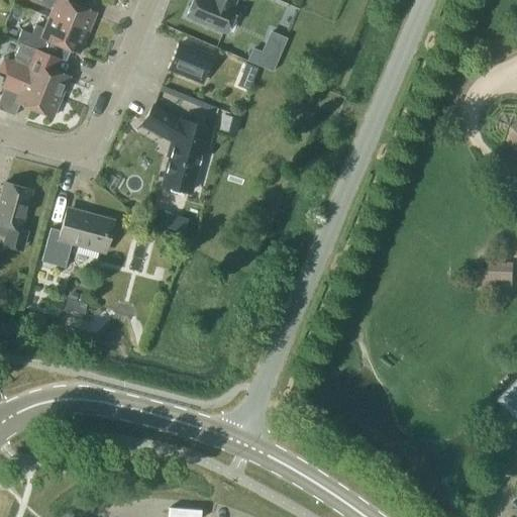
[(95,12),(74,3),(75,0),(40,0),(40,1),(54,7),(48,17),(86,32),(95,12)]
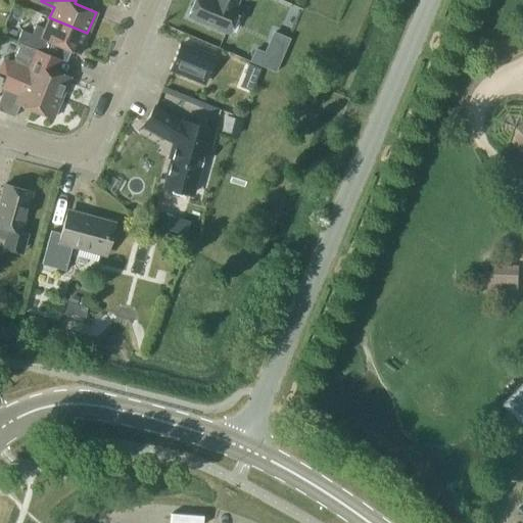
[(236,7),(238,0),(194,0),(188,16),(227,34),(238,8),(236,7)]
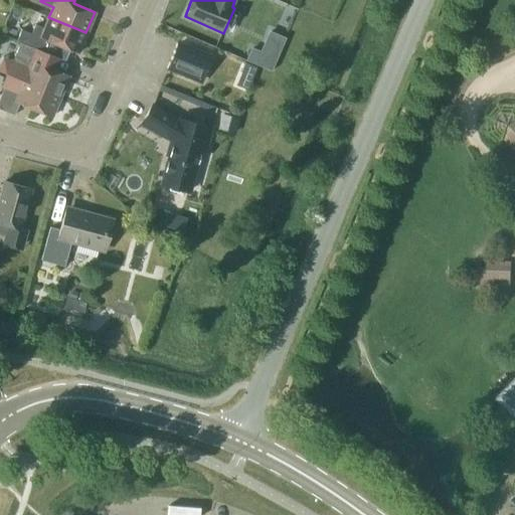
[(77,53),(86,32),(48,17),(43,28),(34,25),(30,34),(20,30),(16,41),(45,53),(50,42),(77,53)]
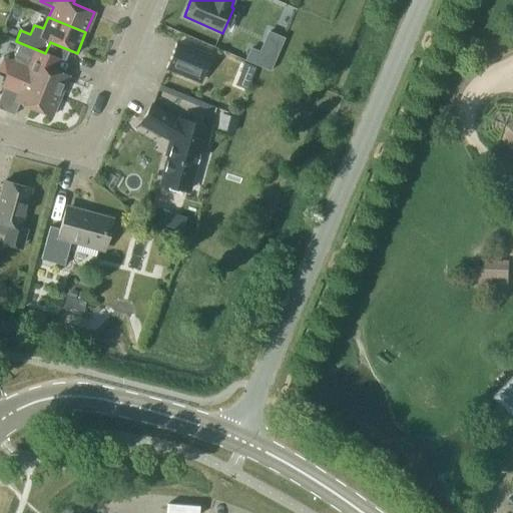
[(68,75),(57,71),(62,60),(19,42),(12,61),(11,61),(5,74),(60,96),(68,75)]
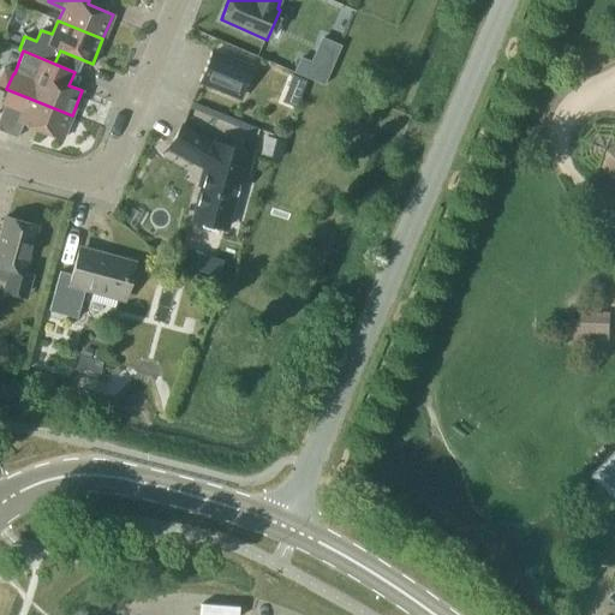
[(251,69),(213,52),(201,82),(239,97),(251,69)]
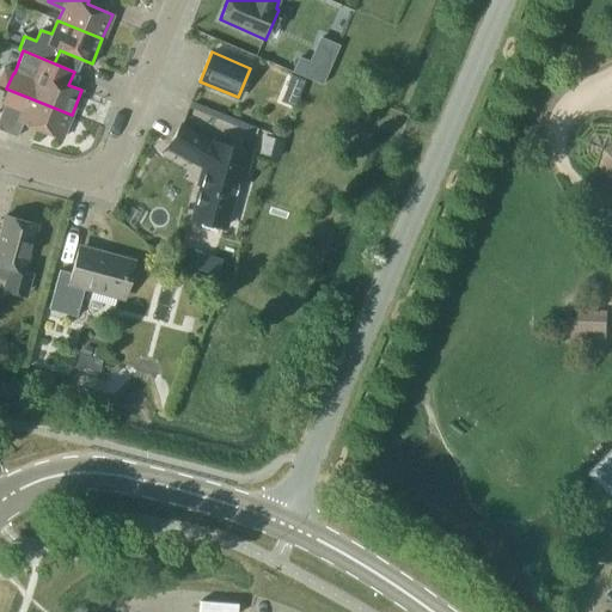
[(300,55),(293,72),(320,83),(322,84),(324,85),(331,68),(311,60),(300,55)]
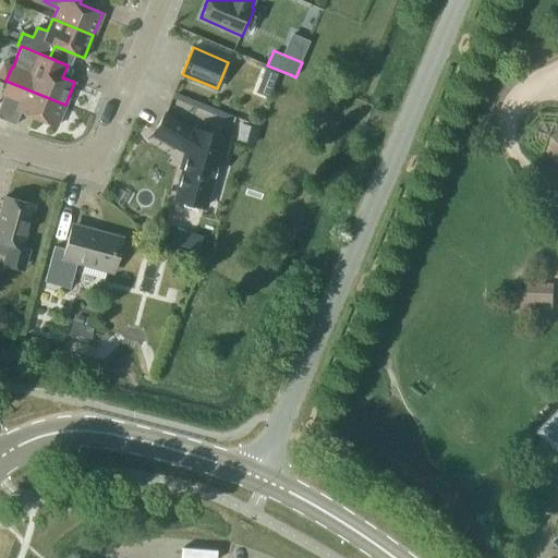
[(262,81),(274,86),(278,74),(265,70),(262,81)]
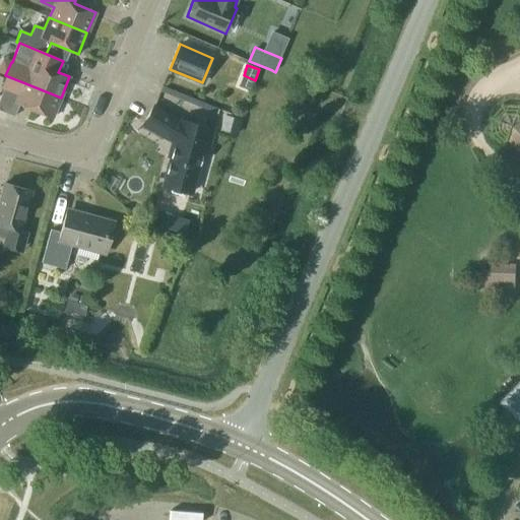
[(52,118),(61,98),(5,75),(0,88),(3,89),(0,98),(0,111),(14,117),(19,105),(52,118)]
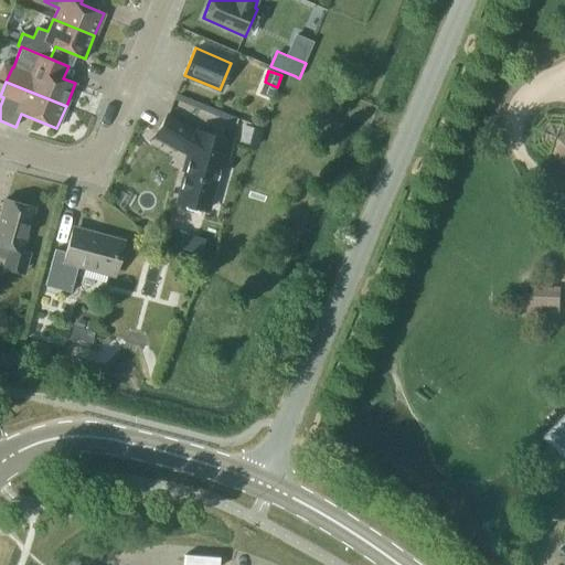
[(225,164),(232,141),(196,130),(195,132),(167,115),(156,136),(190,156),(177,201),(208,209),(221,163),(225,164)]
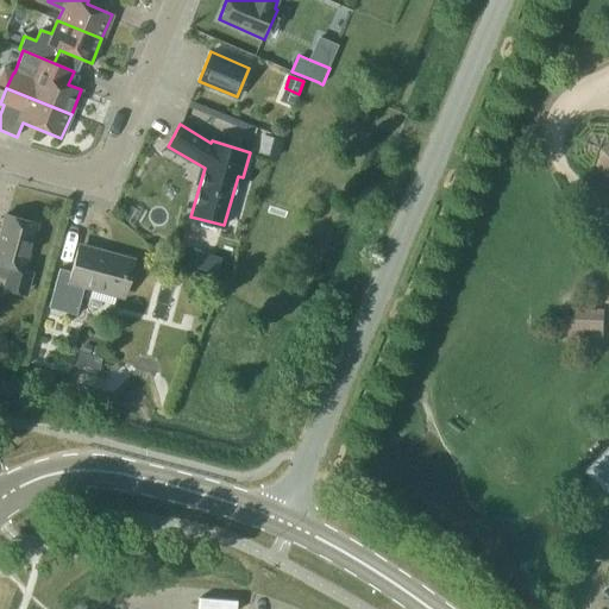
[(594,132),(585,142),(585,154),(608,176),(608,135),(606,132),(594,132)]
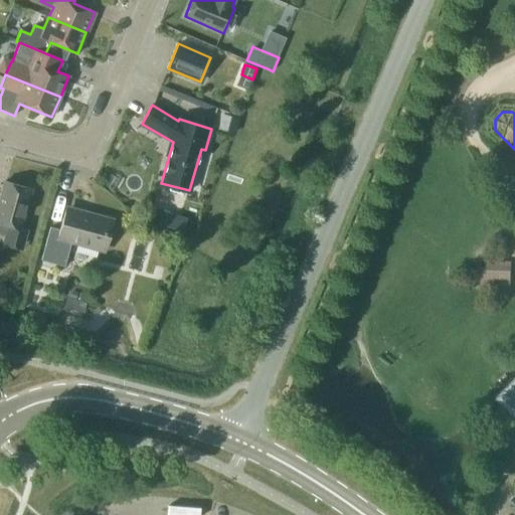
[(234,132),(238,117),(237,116),(224,113),(220,128),(231,131),(234,132)]
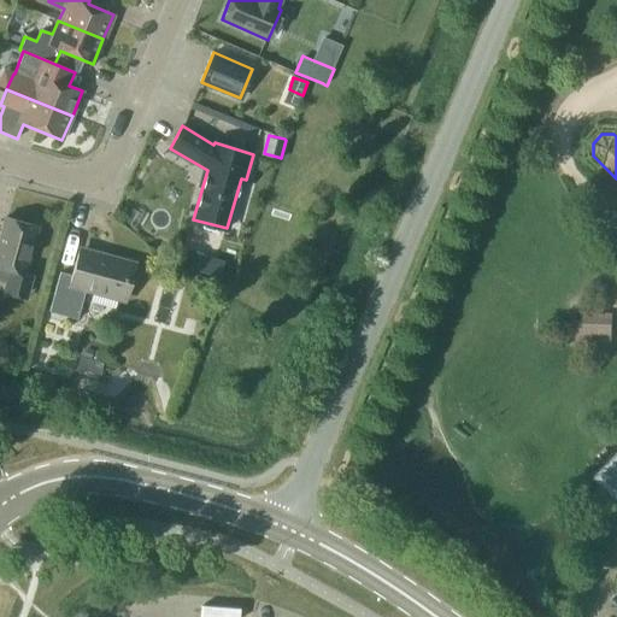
[(0,281),(5,283),(6,283),(5,288),(28,294),(33,276),(25,274),(37,227),(5,217),(0,234),(0,281)]
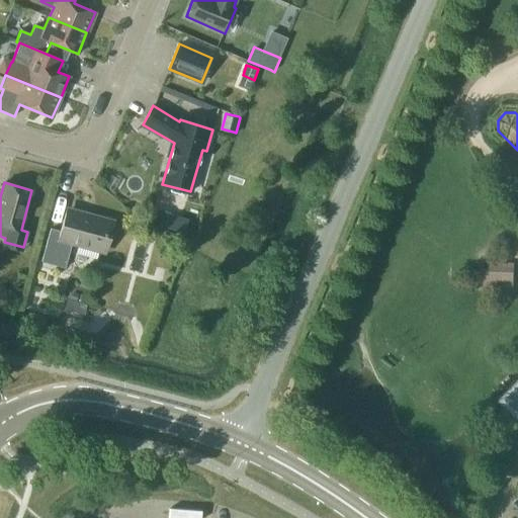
[(101,252),(109,220),(70,208),(64,232),(50,229),(40,262),(64,268),(71,244),(101,252)]
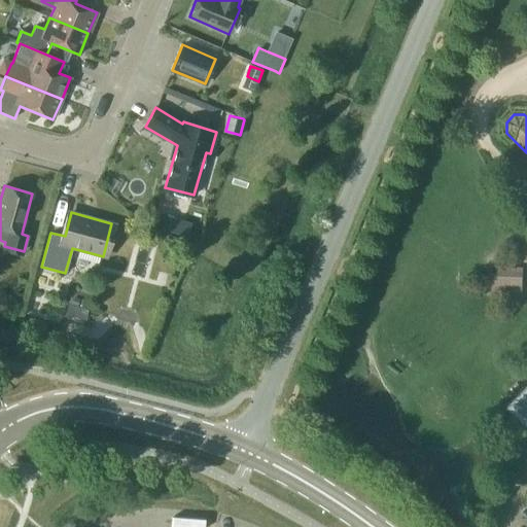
[(523,287),(523,268),(497,267),(497,275),(489,274),(488,293),(505,294),(506,286),(523,287)]
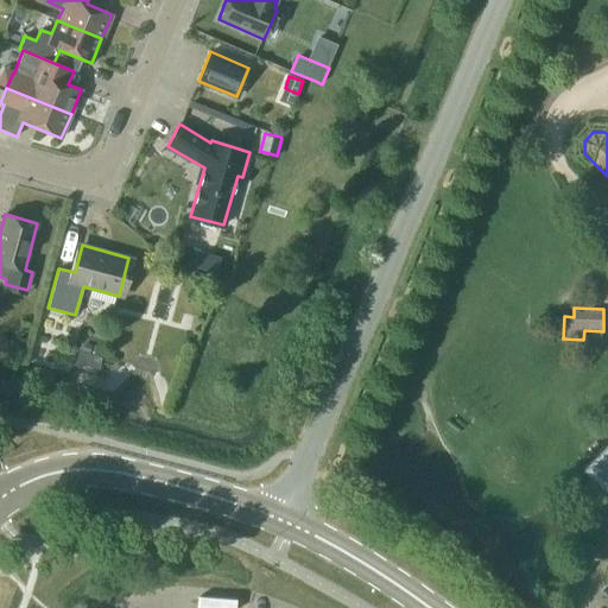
[(101,358),(78,352),(75,363),(99,369),(101,358)]
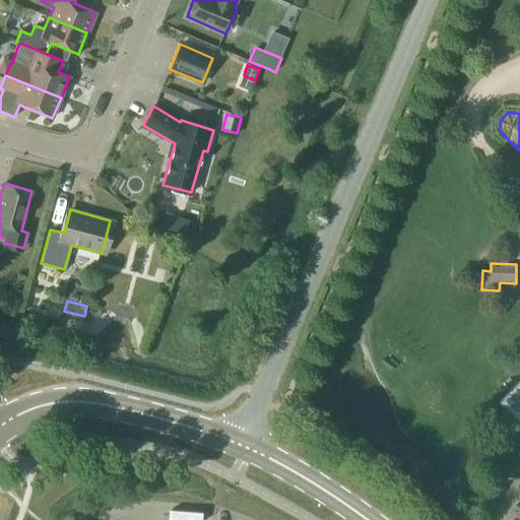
[(519,380),(500,399),(519,419),(519,380)]
